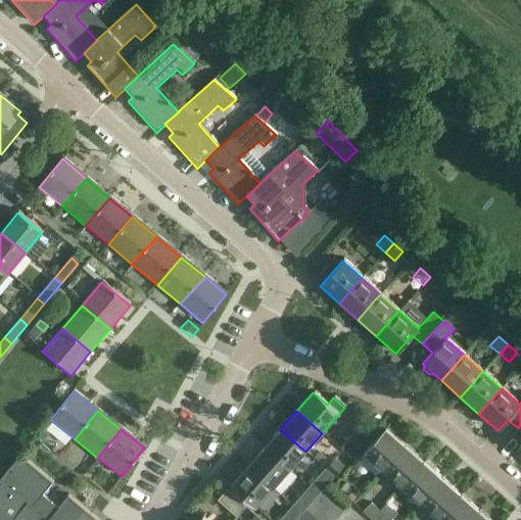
[(381,472),(404,445),(384,429),(362,455),(381,472)]
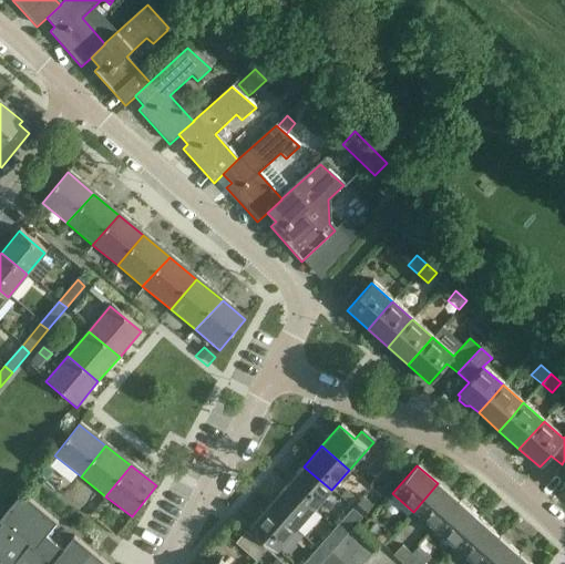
[(312,511),(331,490),(304,467),(285,486),(312,511)]
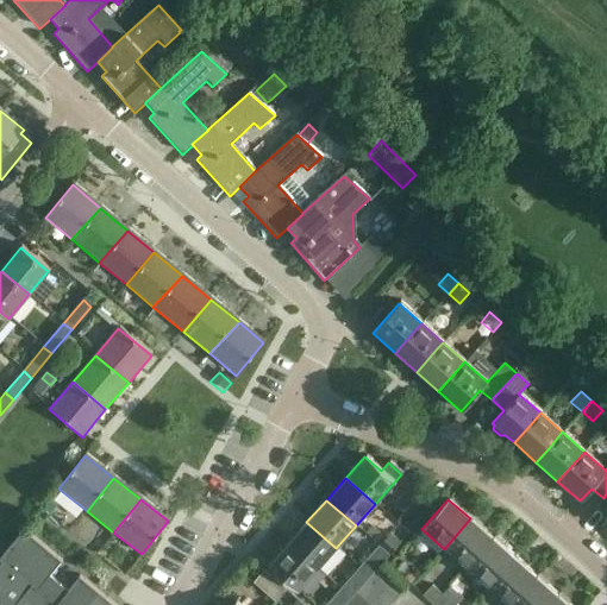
[(49,502),(43,510),(50,516),(56,506),(49,502)]
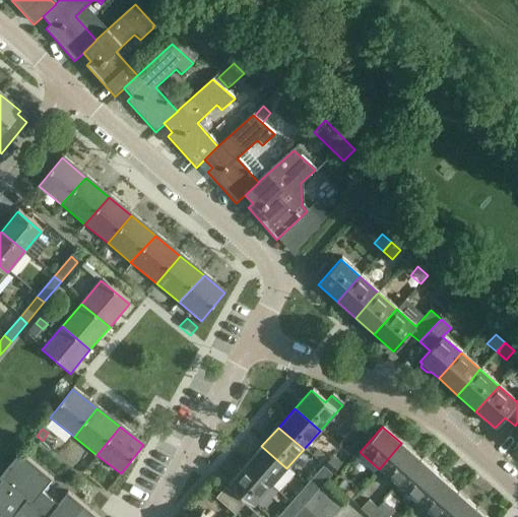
[(348,456),(365,438),(354,429),(337,447),(348,456)]
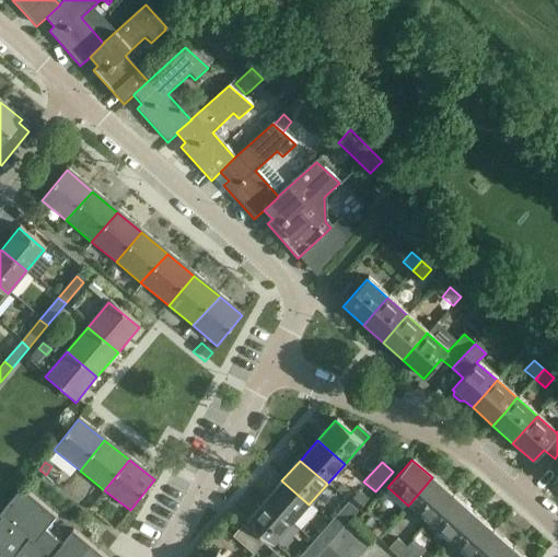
[(428,523),(453,496),(432,477),(408,506),(428,523)]
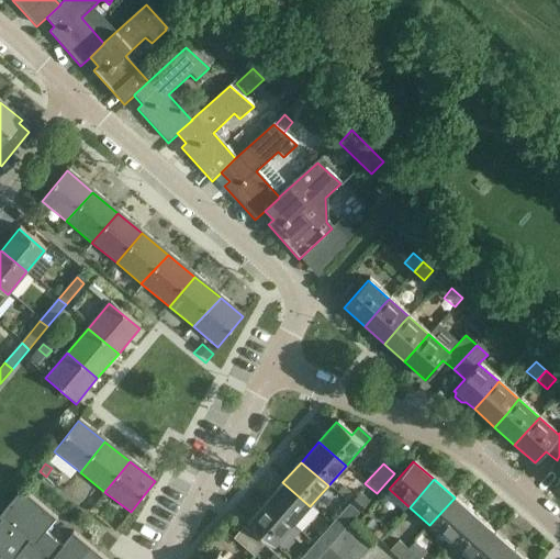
[(292,526),(310,506),(282,482),(265,502),(292,526)]
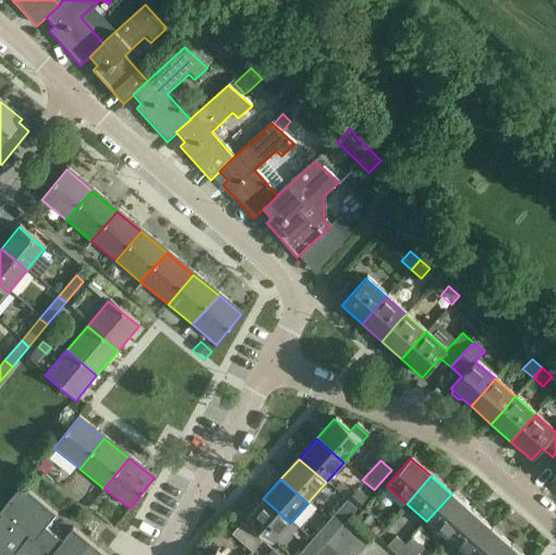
[(339,484),(334,490),(346,501),(351,494),(339,484)]
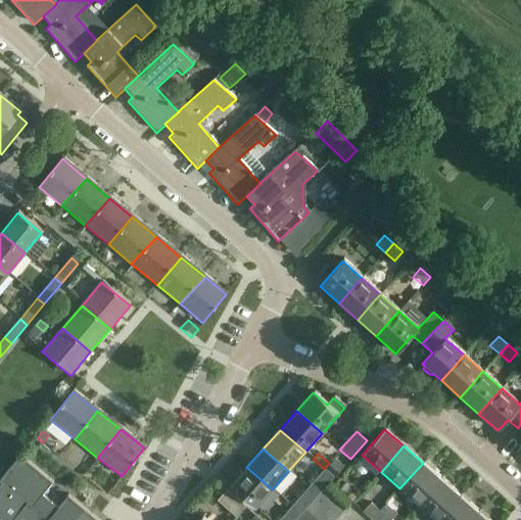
[(56,509),(41,497),(52,483),(18,456),(0,478),(0,484),(1,485),(0,486),(0,519),(95,519),(67,497),(56,509)]
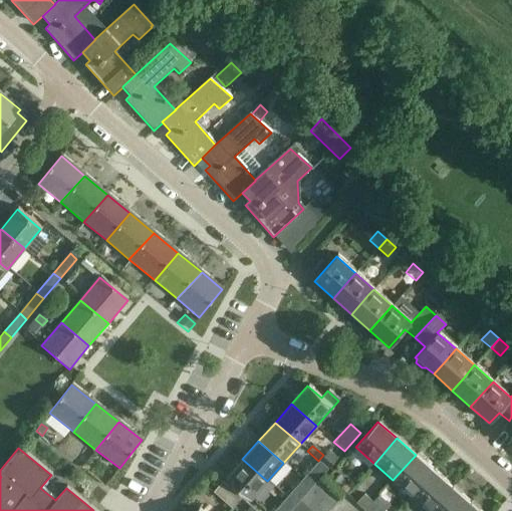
[(327,452),(318,463),(327,470),(327,471),(337,460),(327,452)]
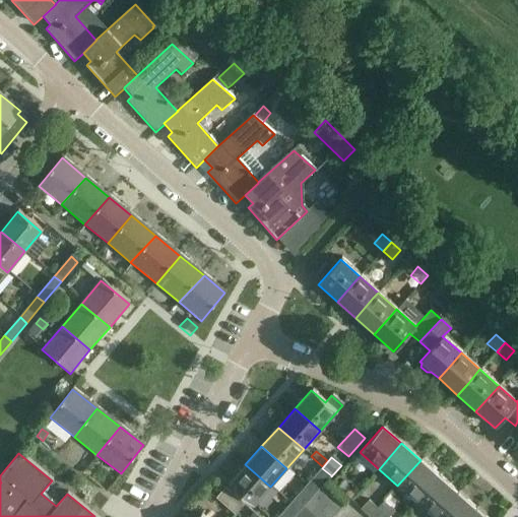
[(416,502),(439,476),(421,460),(397,486),(416,502)]
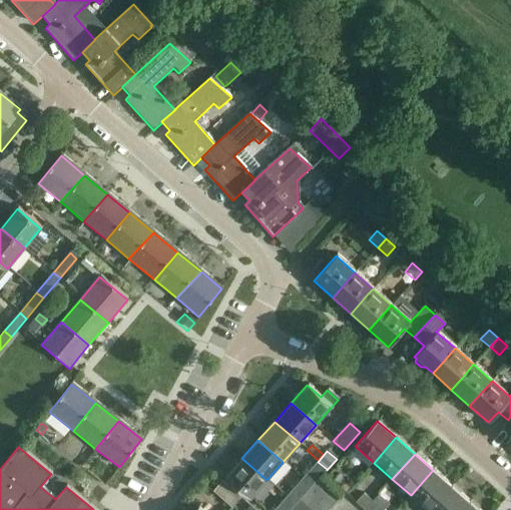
[(249,499),(267,480),(241,458),(225,477),(249,499)]
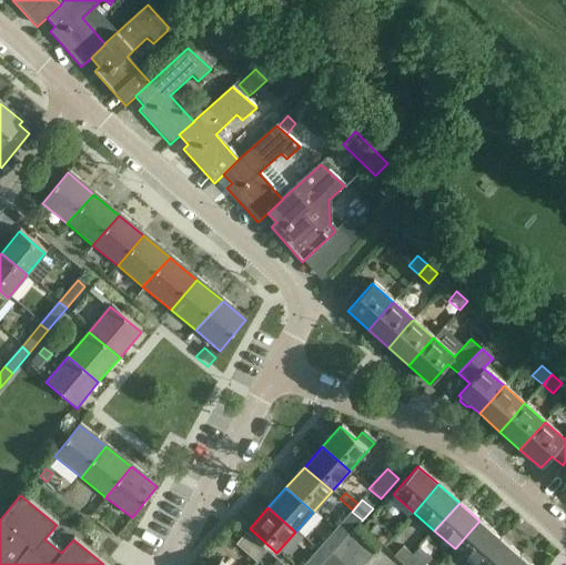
[(352,512),(346,517),(356,525),(359,524),(362,520),(352,512)]
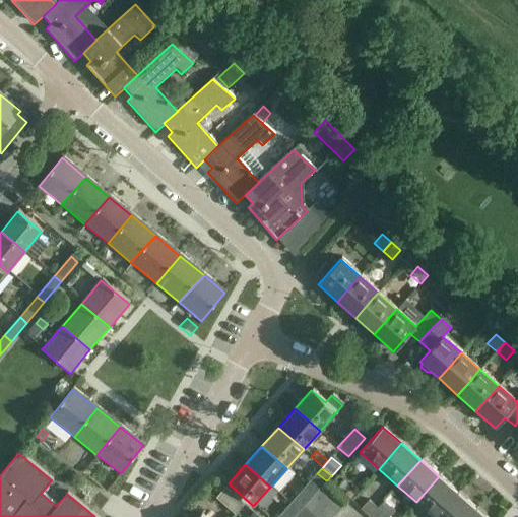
[(437,516),(457,493),(439,476),(416,502),(433,516),(437,516)]
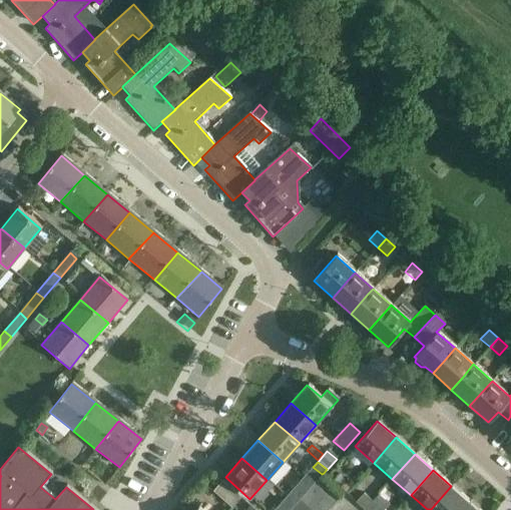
[(312,487),(332,505),(343,492),(324,473),(322,474),(311,486),(312,487)]
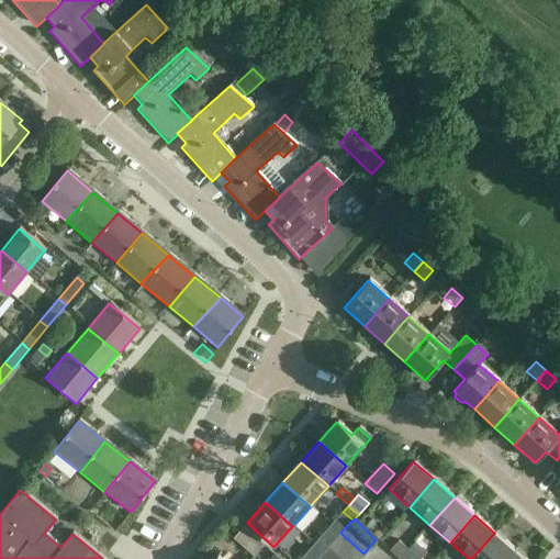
[(331,525),(325,532),(334,540),(335,539),(339,535),(340,533),(331,525)]
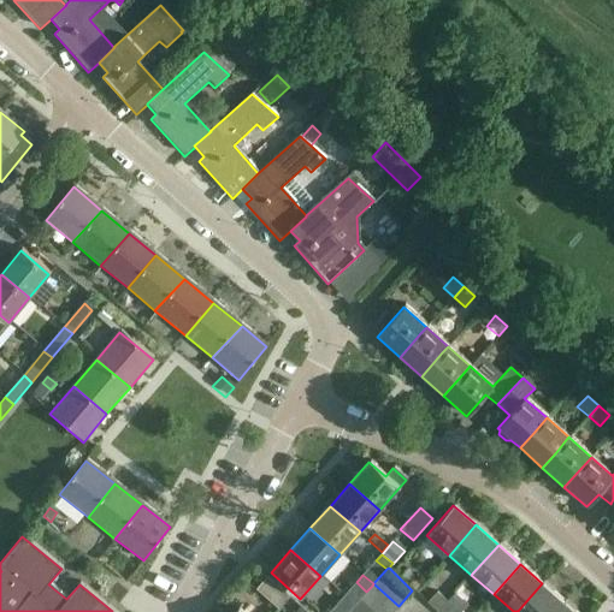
[(277,611),(289,598),(266,577),(254,590),(277,611)]
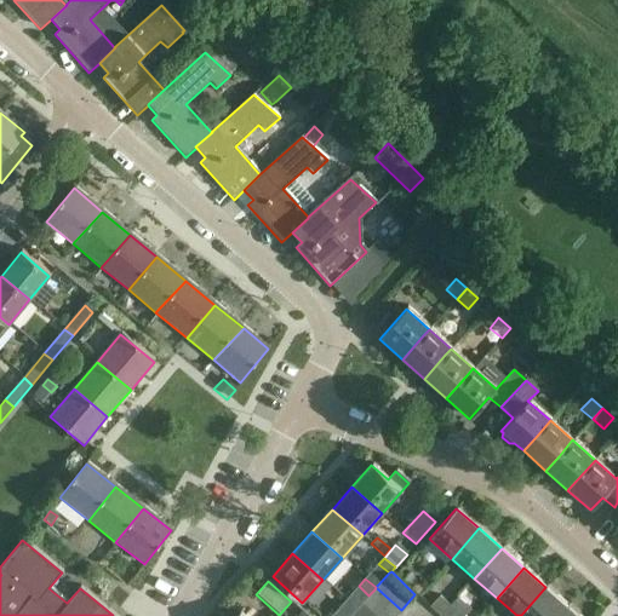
[(375,589),(370,594),(394,615),(396,615),(401,611),(401,610),(377,588),(376,587),(375,589)]
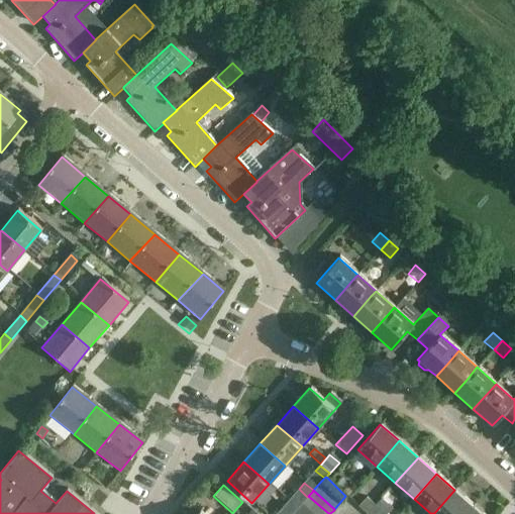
[(467,513),(473,507),(454,490),(434,513),(467,513)]
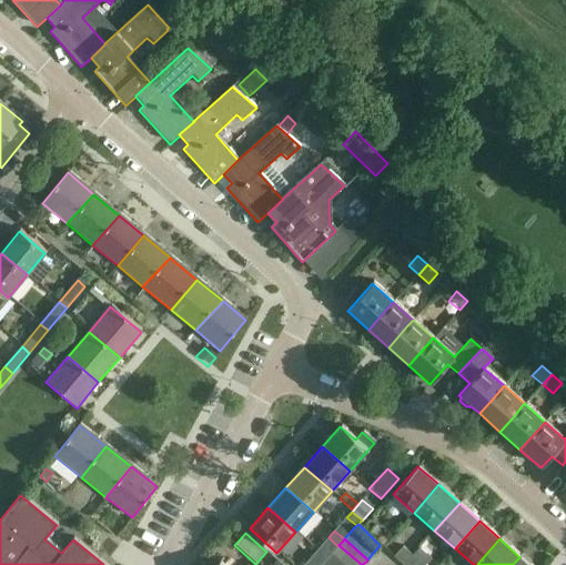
[(105,541),(97,552),(109,561),(117,550),(105,541)]
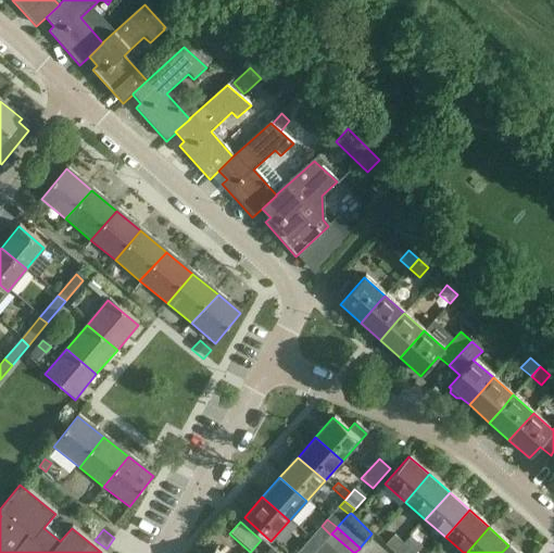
[(330,535),(324,543),(334,552),(353,552),(331,533),(330,535)]
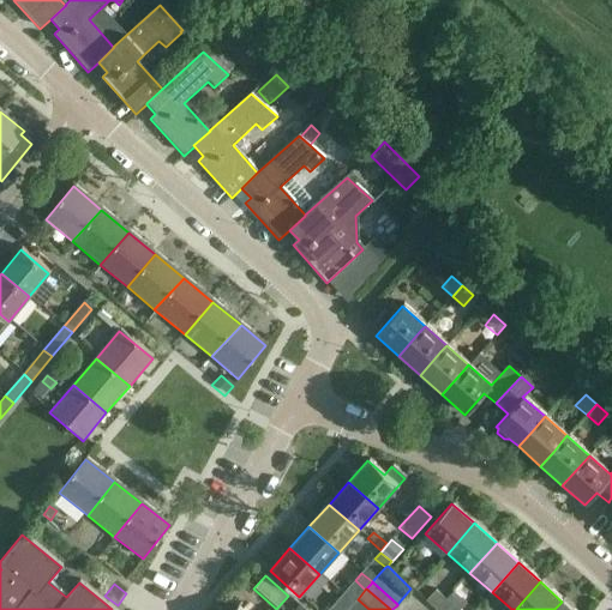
[(438,609),(444,602),(433,592),(425,602),(433,609),(438,609)]
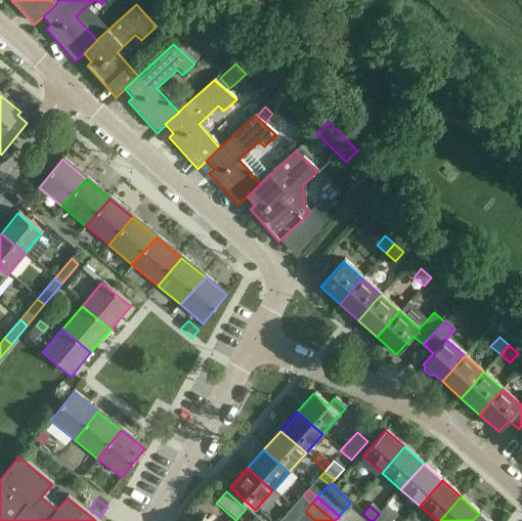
[(292,508),(285,516),(290,520),(298,520),(301,516),(292,508)]
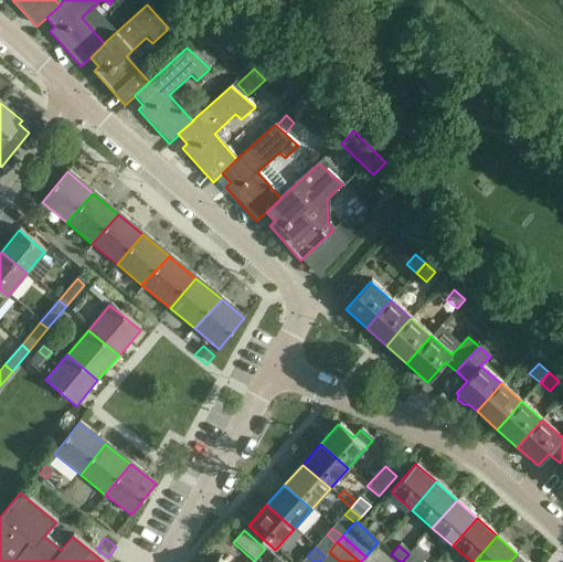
[(325,557),(321,561),(339,561),(329,552),(325,557)]
